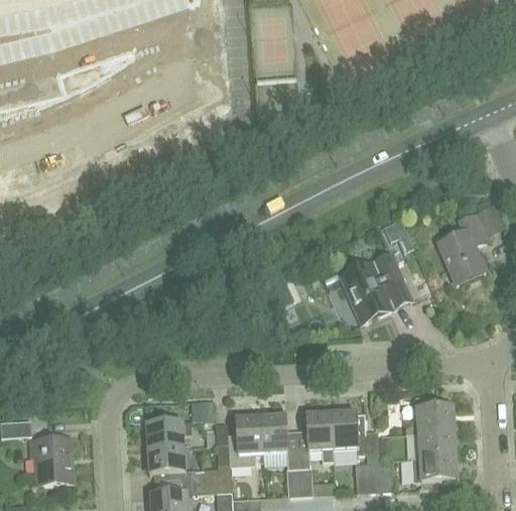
[(478,212),(479,214),(460,222),(466,234),(439,245),(457,285),(486,272),(475,246),(489,239),(488,236),(502,230),(492,206),(478,212)]
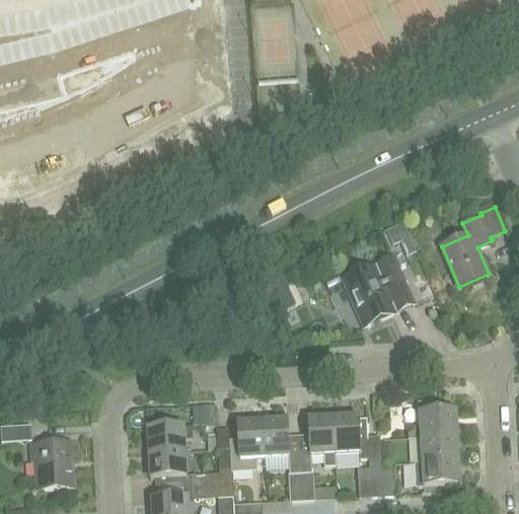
[(403,221),(387,228),(393,243),(411,236),(403,221)]
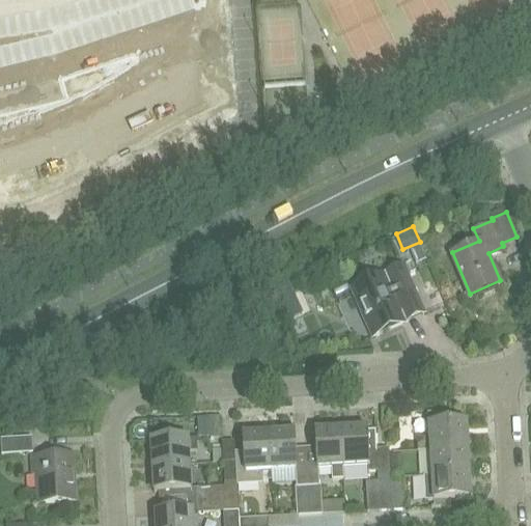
[(415,256),(402,263),(422,308),(444,299),(423,253),(415,256)]
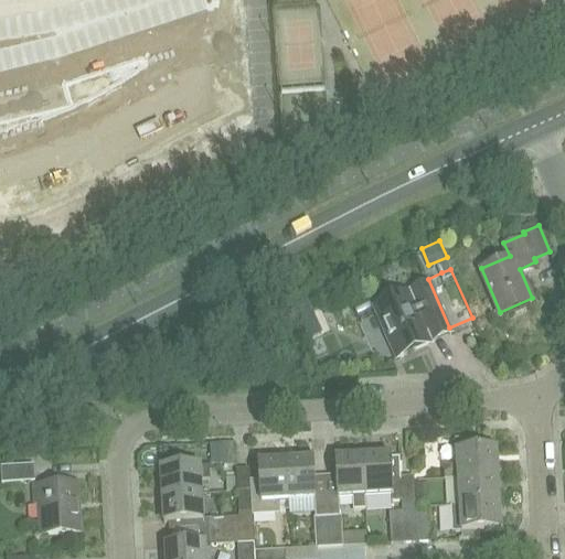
[(429,280),(376,302),(398,356),(451,333),(429,280)]
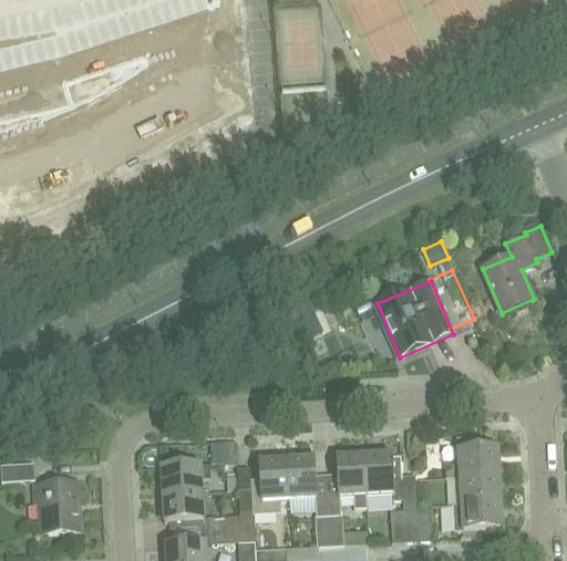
[(301,300),(280,310),(294,342),(323,329),(309,298),(309,297),(301,300)]
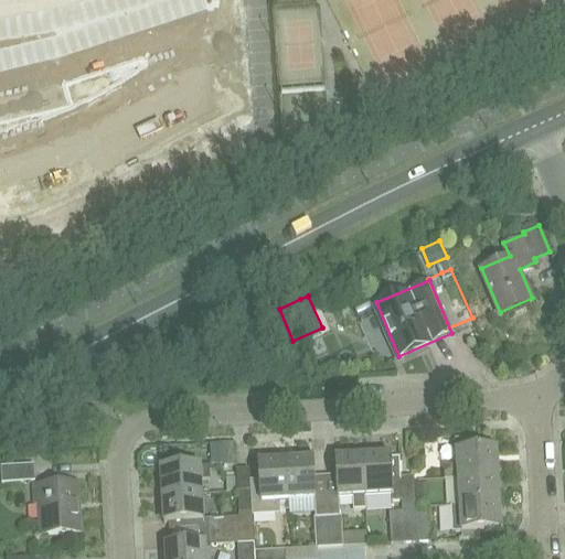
[(455,437),(456,461),(443,462),(444,476),(457,475),(457,476),(498,474),(496,447),(479,448),(478,434),(455,437)]
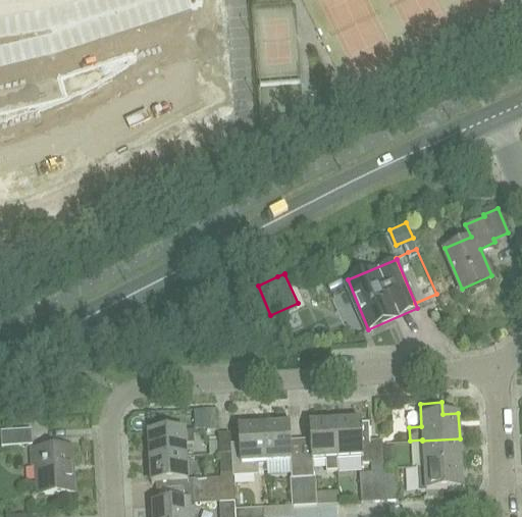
[(263,423),(266,460),(291,459),(289,421),(288,416),(274,417),(274,422),(263,423)]
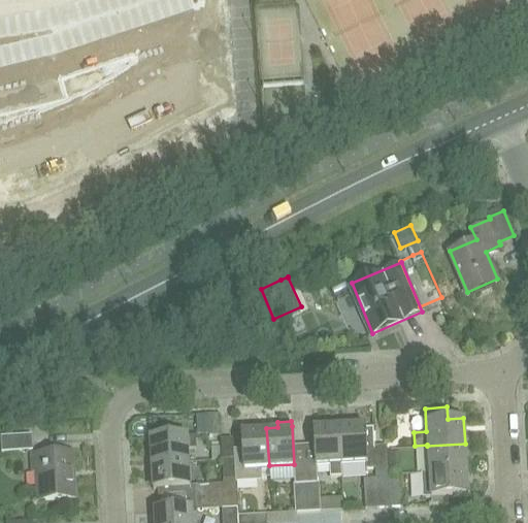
[(372,425),(365,426),(364,422),(339,424),(341,461),(365,460),(365,465),(374,465),(373,443),(372,425)]
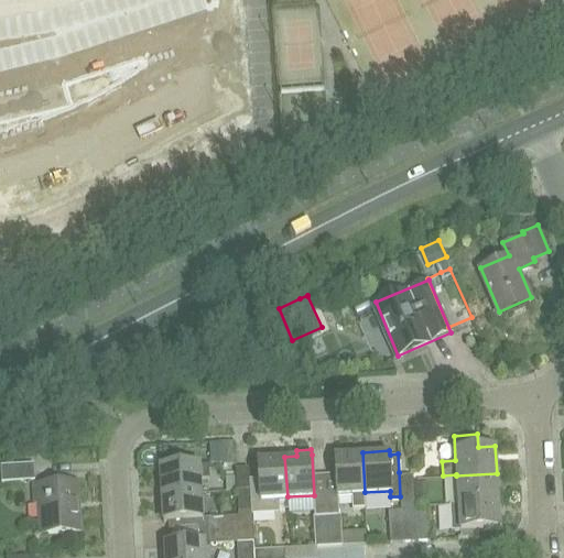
[(365,492),(362,452),(335,453),(337,494),(351,493),(353,506),(365,505),(365,492)]
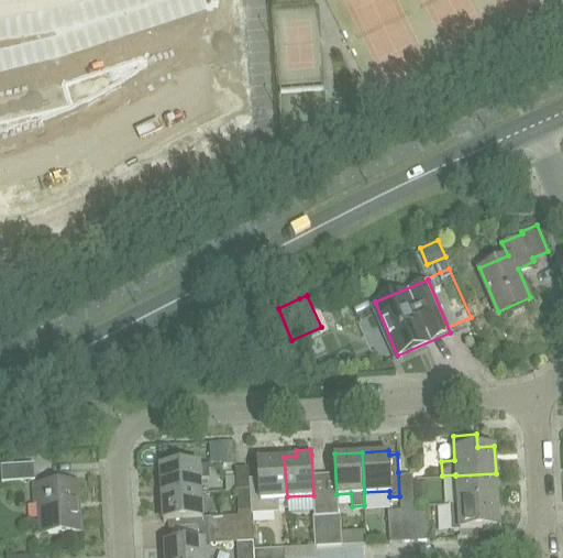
[(249,476),(251,507),(251,511),(278,510),(277,498),(287,496),(284,457),(257,458),(257,476),(249,476)]
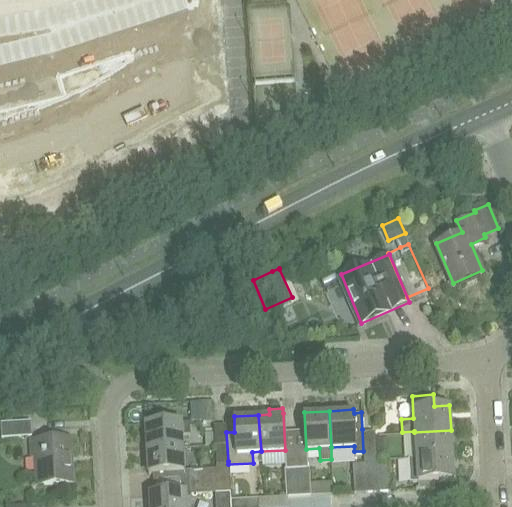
[(31,418),(0,419),(0,422),(1,435),(31,433),(31,418)]
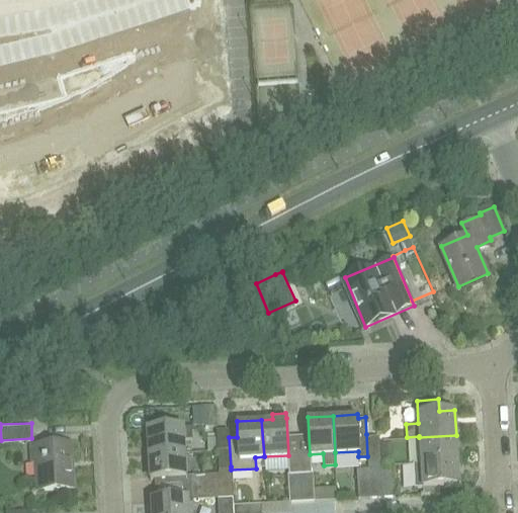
[(149,451),(185,449),(184,437),(191,437),(191,424),(183,424),(147,427),(149,451)]
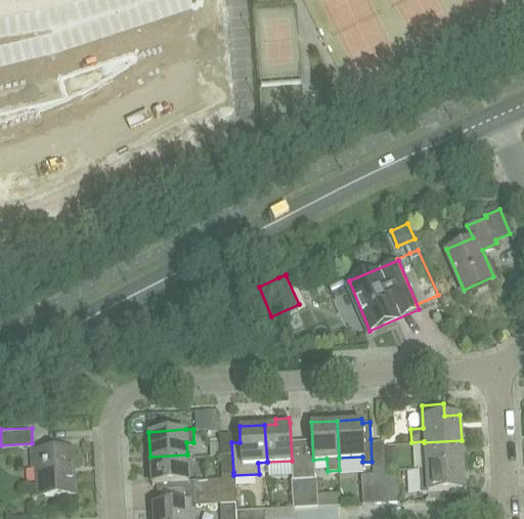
[(373,465),(385,464),(385,462),(384,445),(383,439),(370,439),(372,462),(373,465)]
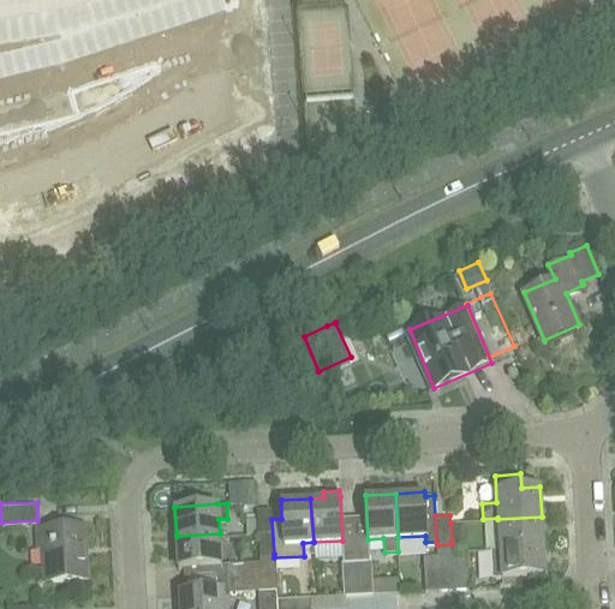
[(499,547),(543,544),(542,517),(497,519),(499,547)]
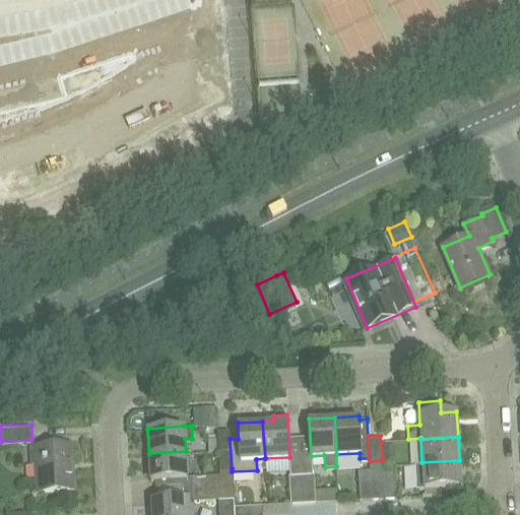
[(70,442),(29,445),(33,488),(73,486),(70,442)]
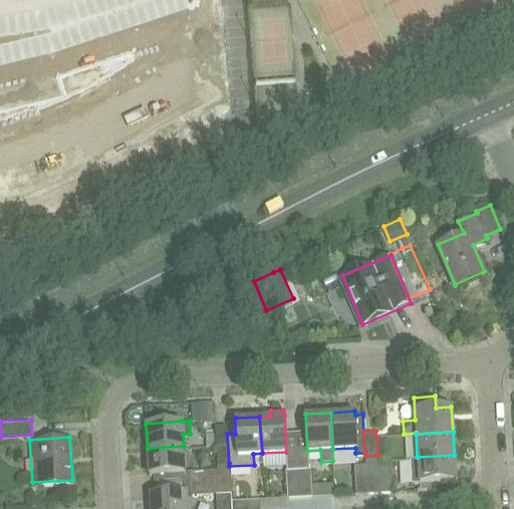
[(184,446),(148,448),(149,472),(185,470),(184,446)]
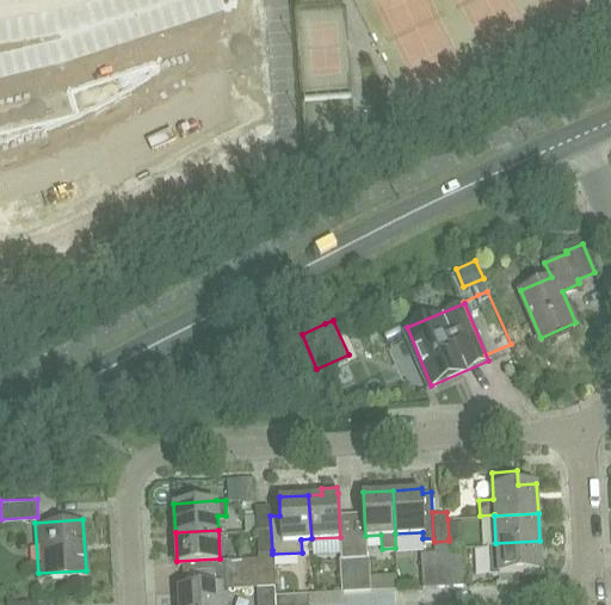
[(434,542),(434,550),(437,584),(450,582),(448,547),(449,547),(449,541),(434,542)]
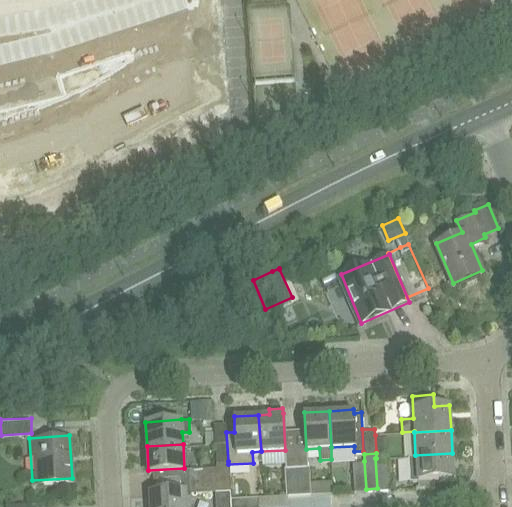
[(409,481),(417,480),(417,486),(434,485),(433,478),(453,477),(452,453),(415,455),(407,456),(409,481)]
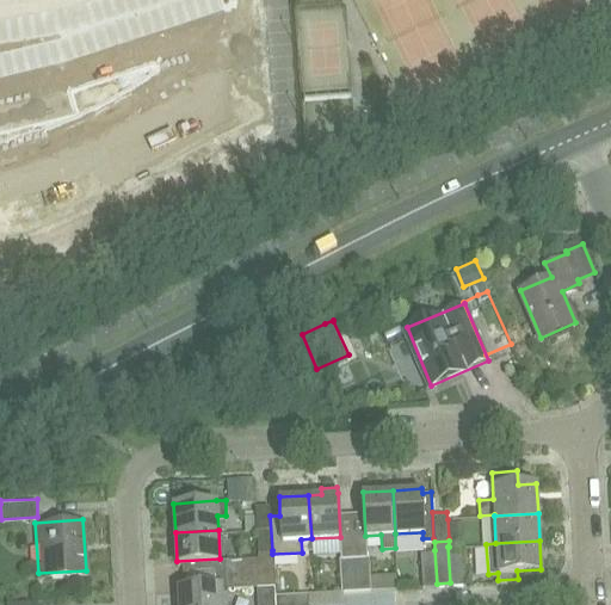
[(448,547),(450,582),(466,582),(463,549),(449,549),(449,547),(448,547)]
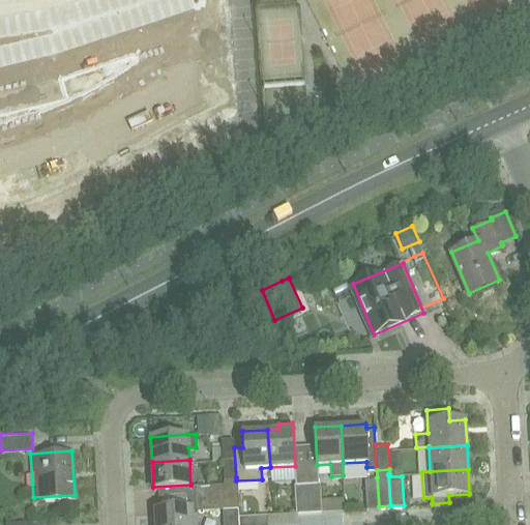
[(238,506),(236,480),(236,477),(223,478),(224,482),(224,494),(225,506),(238,506)]
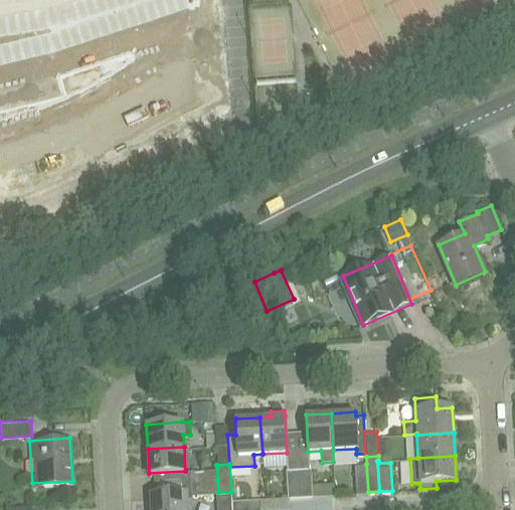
[(356,492),(368,492),(366,464),(354,464),(356,492)]
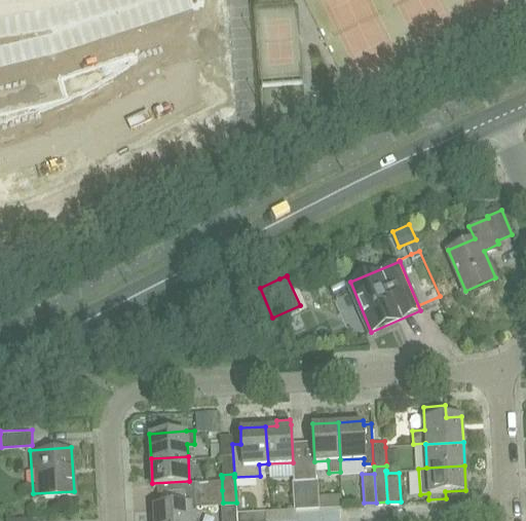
[(317,477),(304,478),(306,507),(318,506),(317,477)]
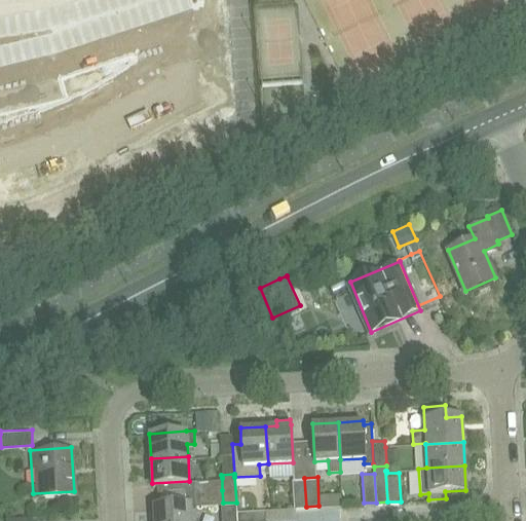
[(194,492),(222,490),(222,478),(193,480),(194,492)]
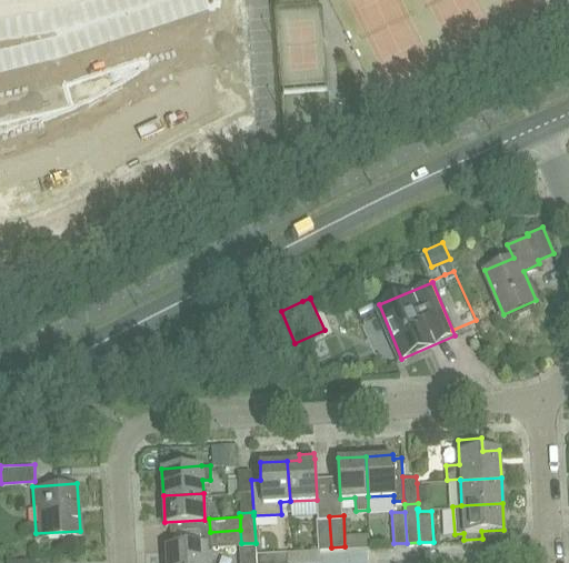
[(318,548),(331,548),(329,516),(316,516),(318,548)]
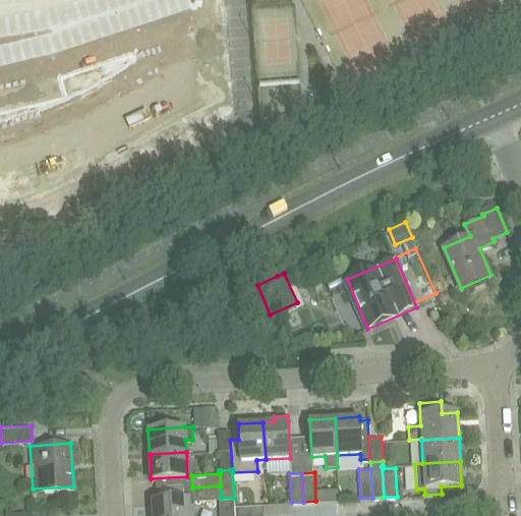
[(193,500),(221,498),(220,485),(192,488),(193,500)]
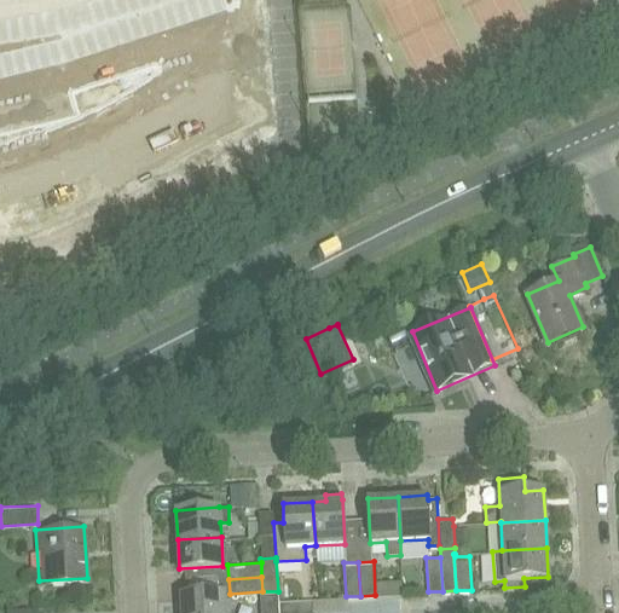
[(180,595),(181,612),(225,612),(225,591),(180,595)]
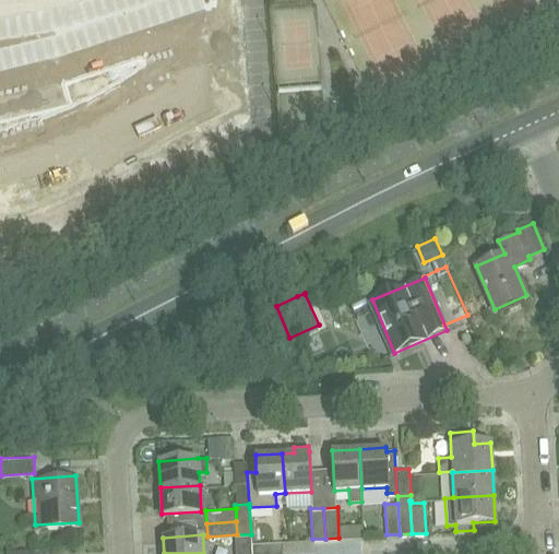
[(251,553),(282,553),(282,541),(251,543),(251,553)]
